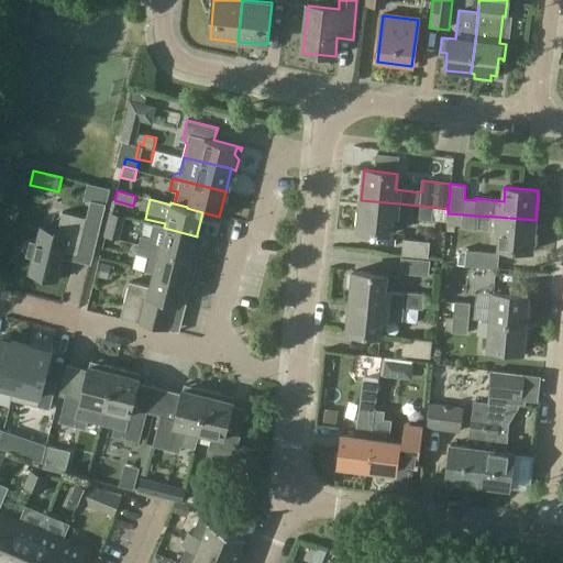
[(399,203),(361,200),(357,230),(390,233),(393,216),(397,217),(399,203)]
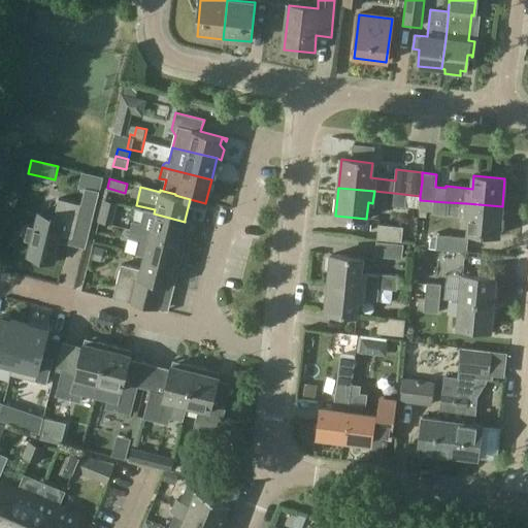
[(392,206),(418,208),(419,209),(420,200),(420,196),(394,193),(392,206)]
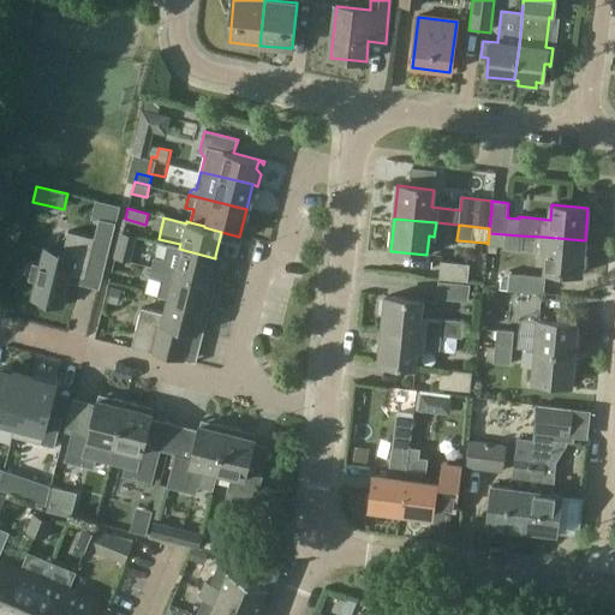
[(40,264),(35,279),(41,280),(37,297),(66,305),(75,274),(88,278),(97,238),(72,231),(66,254),(49,249),(45,264),(40,264)]
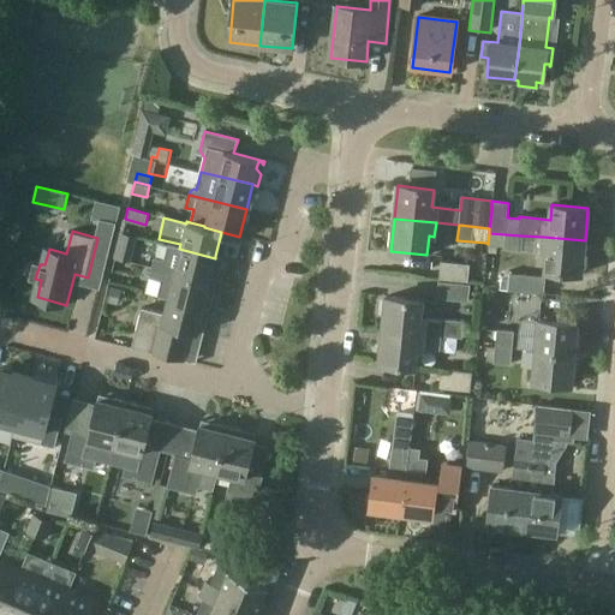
[(519,251),(520,236),(489,233),(488,244),(487,243),(487,246),(503,248),(503,250),(519,251)]
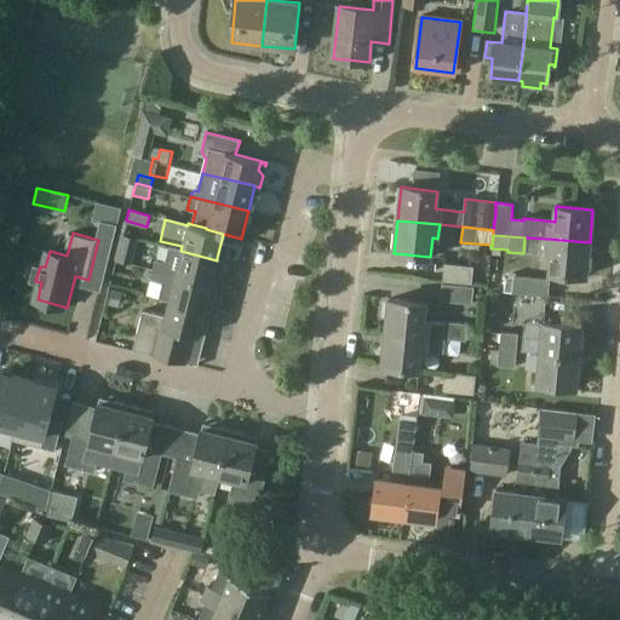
[(586,275),(590,242),(547,239),(546,252),(551,253),(550,271),(586,275)]
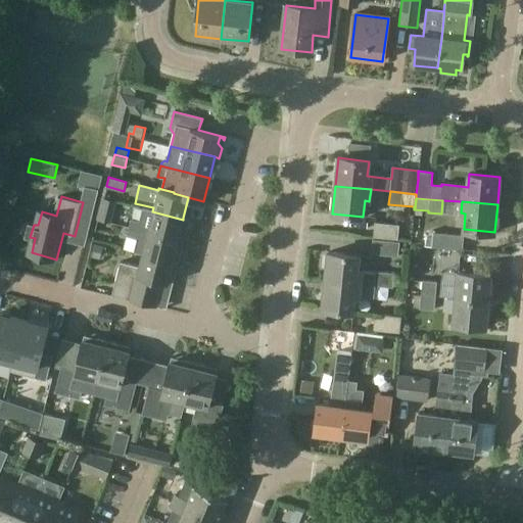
[(129,228),(178,241),(180,231),(184,232),(186,231),(189,219),(183,218),(183,220),(152,211),(149,224),(131,220),(129,228)]
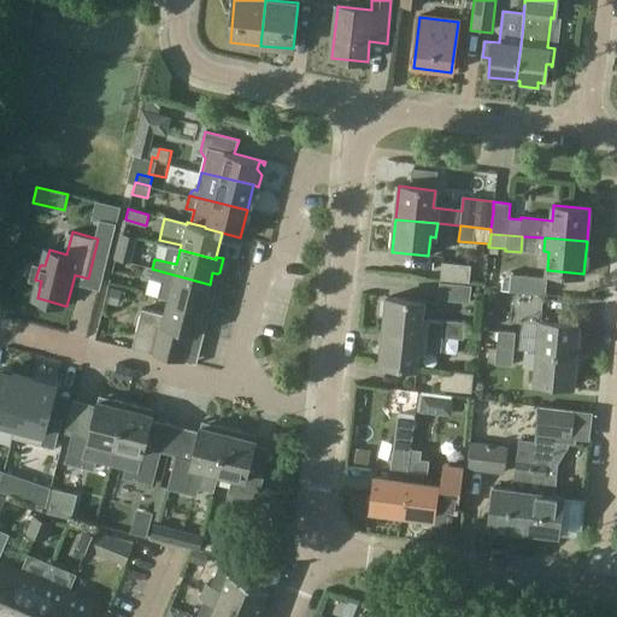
[(470,283),(471,266),(441,263),(440,280),(470,283)]
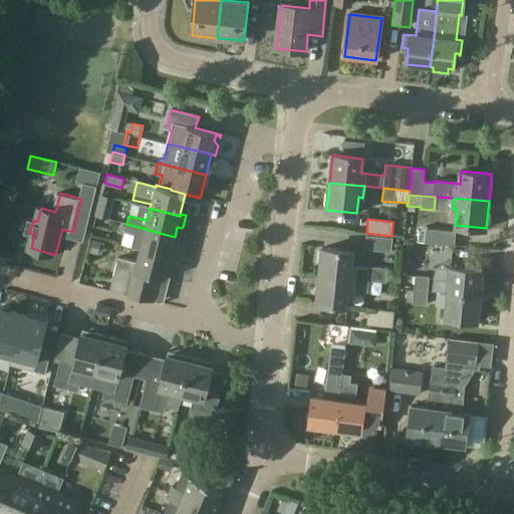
[(133,248),(140,250),(174,259),(177,247),(176,245),(173,244),(175,237),(126,224),(124,232),(136,235),(133,248)]
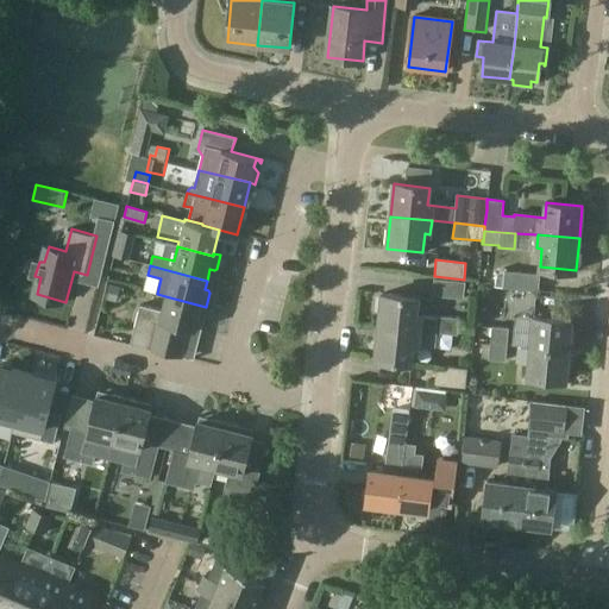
[(504,271),(502,288),(539,292),(540,275),(504,271)]
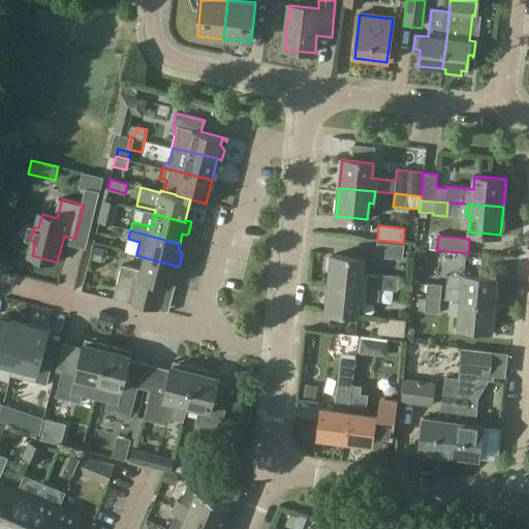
[(377,243),(375,257),(402,259),(404,245),(377,243)]
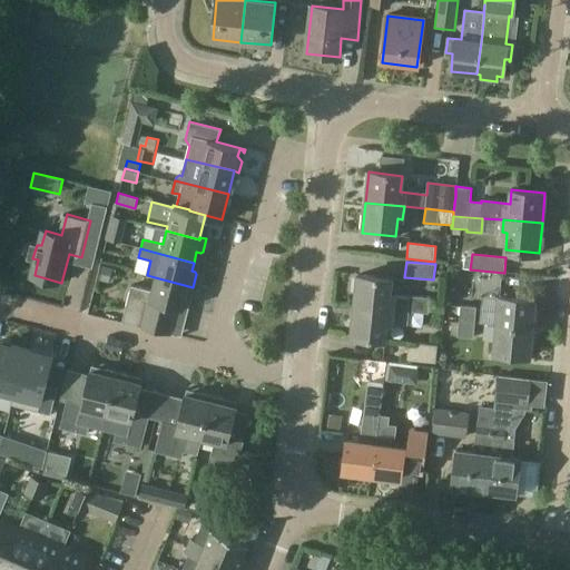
[(410,312),(414,313),(428,314),(430,298),(409,296),(409,298),(390,296),(391,279),(359,276),(355,306),(410,312)]
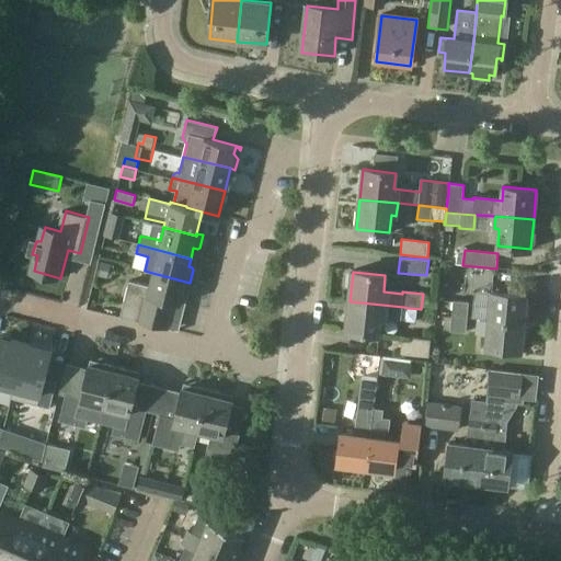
[(119,318),(167,330),(173,302),(184,305),(185,301),(184,301),(183,304),(180,302),(182,295),(187,292),(190,283),(152,273),(149,286),(128,282),(119,318)]
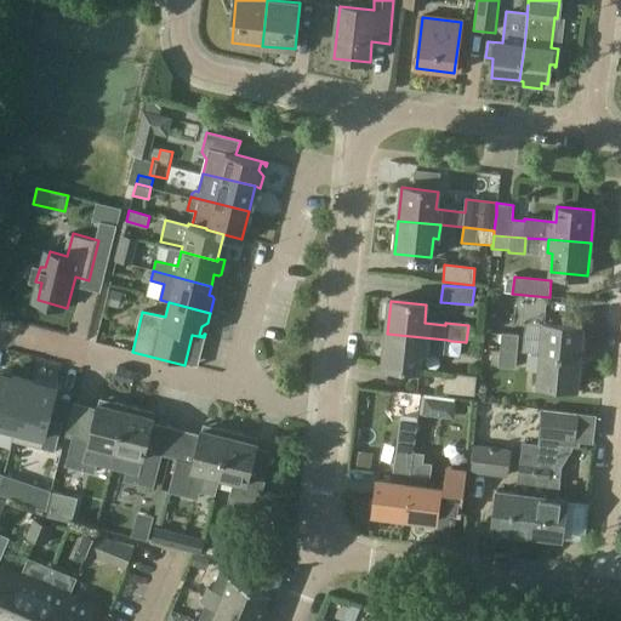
[(541,353),(580,357),(584,326),(543,323),(541,353)]
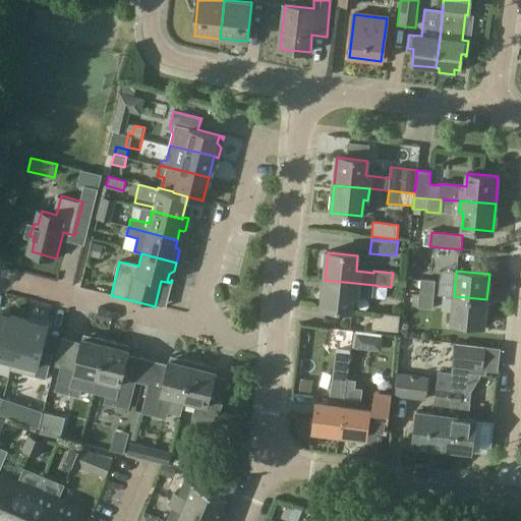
[(373,297),(374,285),(325,280),(322,308),(351,311),(353,295),(373,297)]
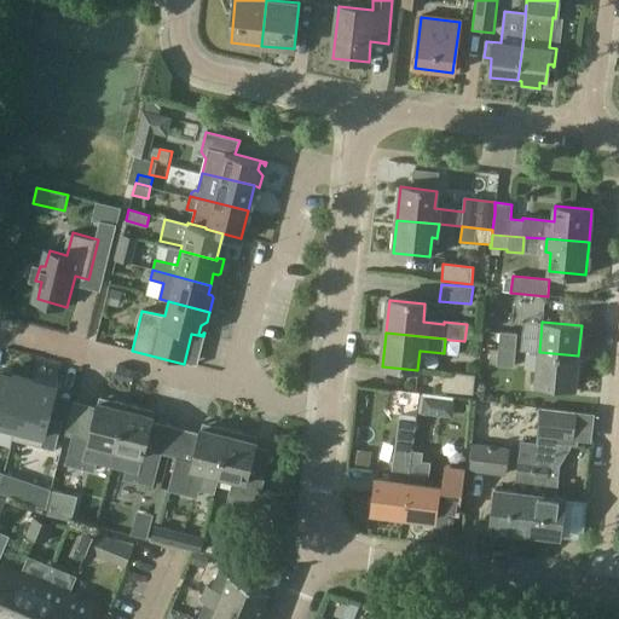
[(499,333),(498,348),(515,351),(518,334),(499,333)]
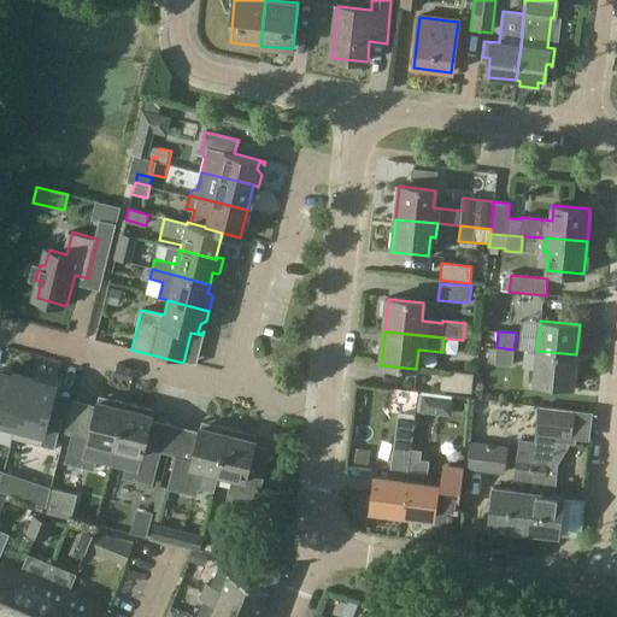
[(497,347),(495,364),(512,366),(513,350),(497,347)]
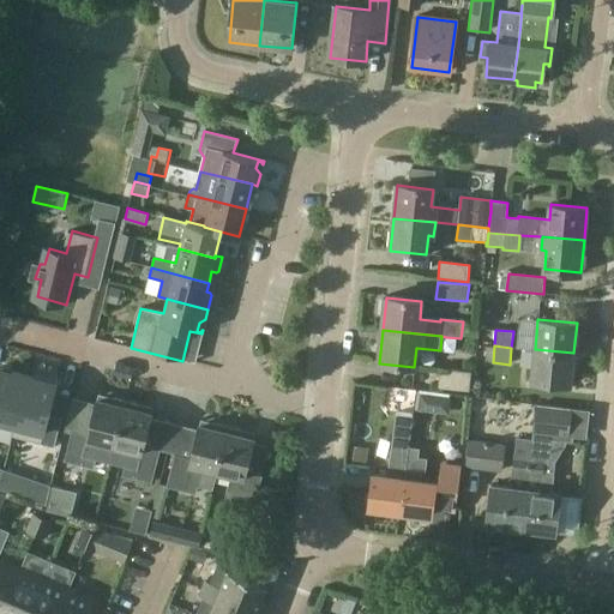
[(571,384),(573,353),(535,349),(533,380),(571,384)]
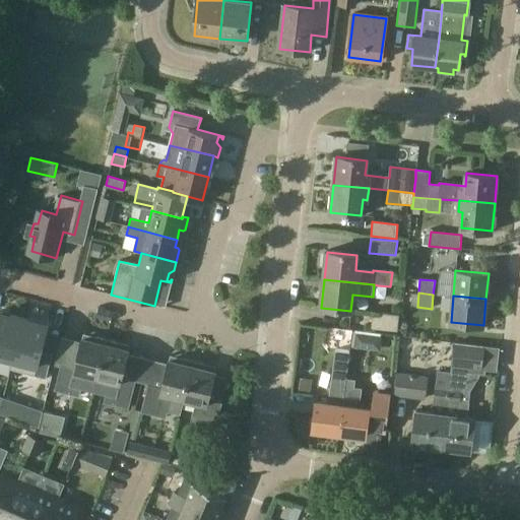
[(0,351),(17,355),(27,314),(4,308),(0,325),(0,351)]
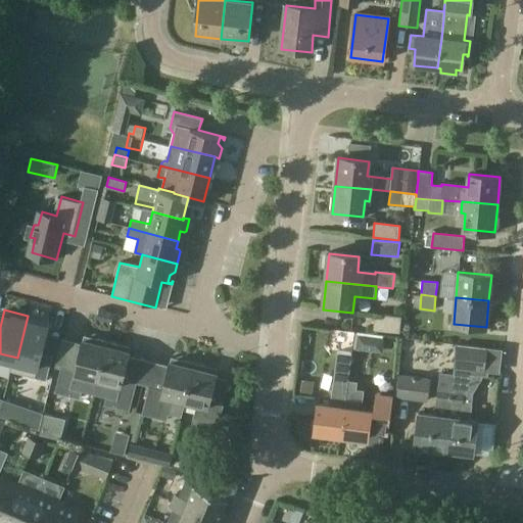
[(401,317),(375,314),(373,331),(399,333),(401,317)]
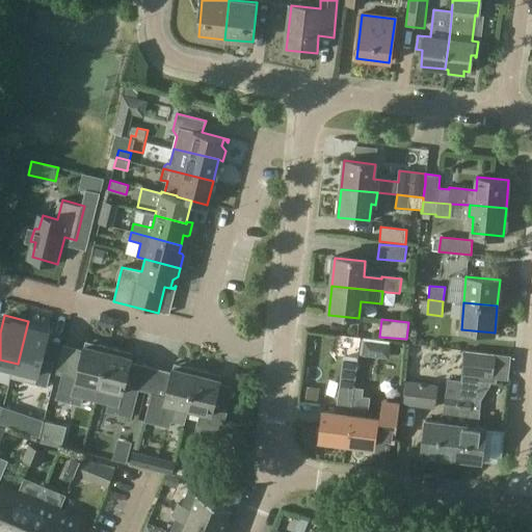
[(28,321),(18,364),(41,370),(38,379),(52,382),(58,360),(45,355),(53,327),(28,321)]
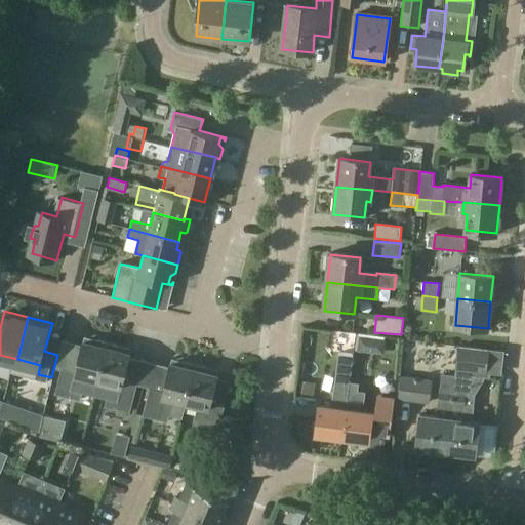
[(62,366),(54,394),(80,400),(82,393),(93,396),(107,342),(97,340),(91,345),(83,342),(84,338),(86,339),(86,337),(83,337),(75,369),(62,366)]
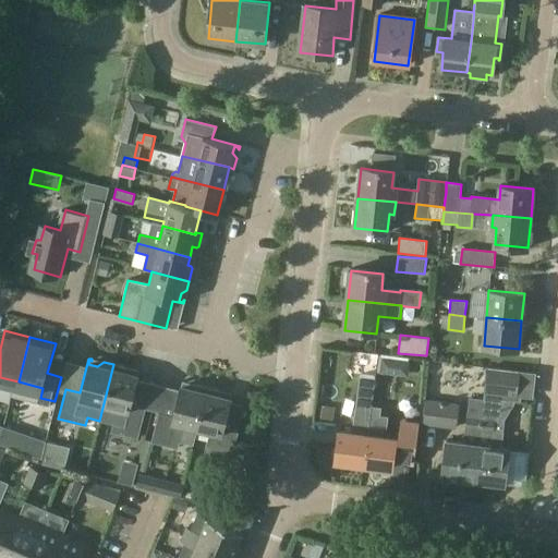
[(145,409),(130,405),(138,371),(135,370),(134,372),(136,372),(135,375),(128,374),(123,367),(113,364),(99,421),(113,424),(111,432),(137,438),(145,409)]
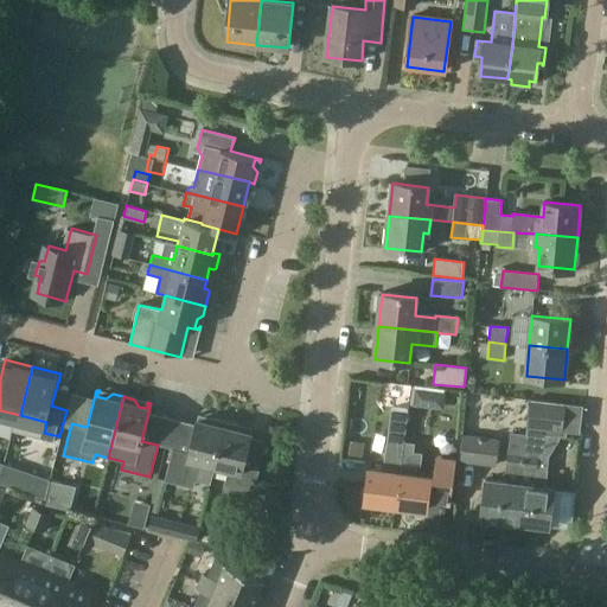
[(566,410),(534,406),(531,427),(563,432),(566,410)]
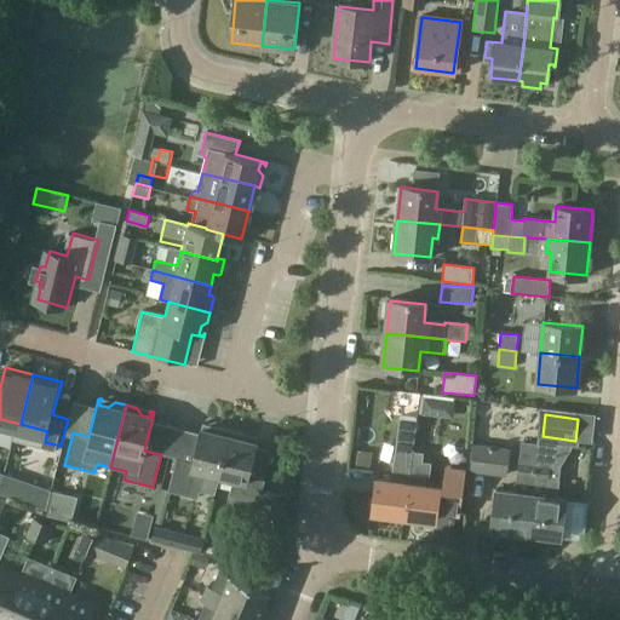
[(214,492),(218,476),(230,431),(218,428),(211,432),(202,430),(204,425),(205,426),(206,425),(202,424),(193,463),(177,458),(168,492),(197,499),(201,488),(214,492)]
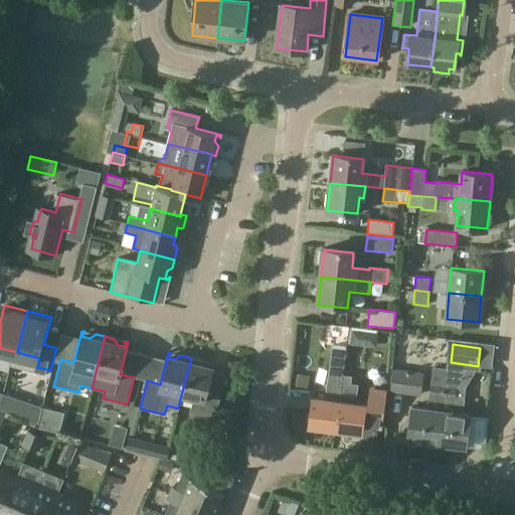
[(200,360),(191,358),(181,395),(194,398),(188,420),(212,426),(220,399),(205,395),(213,363),(210,362),(210,363),(212,364),(211,367),(203,366),(200,360)]
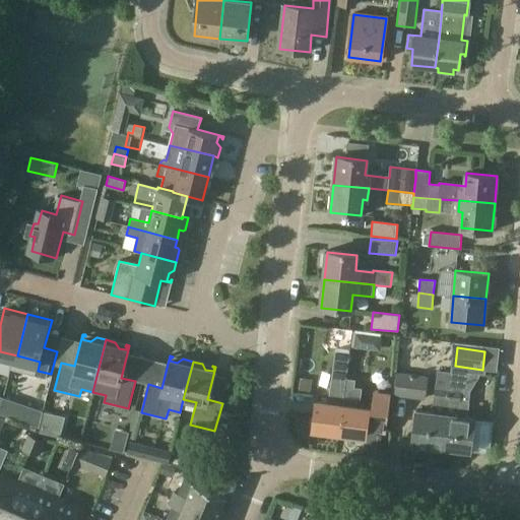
[(486,381),(486,371),(455,370),(455,381),(486,381)]
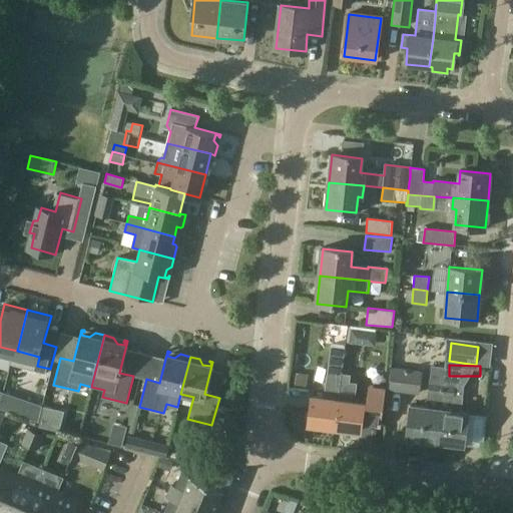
[(407,437),(435,441),(439,408),(442,383),(444,369),(431,367),(426,407),(411,405),(407,437)]
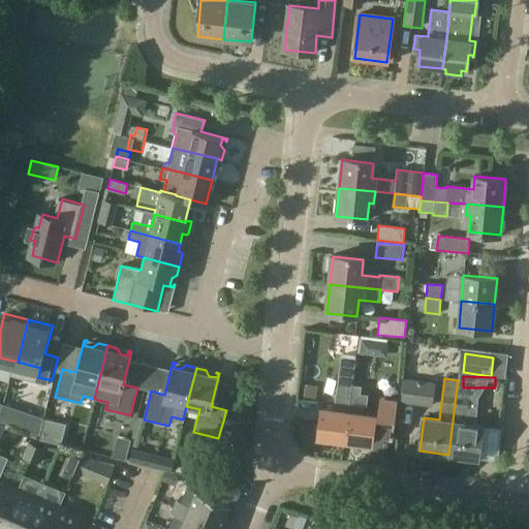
[(436,385),(436,383),(404,379),(401,403),(432,407),(435,393),(436,385)]
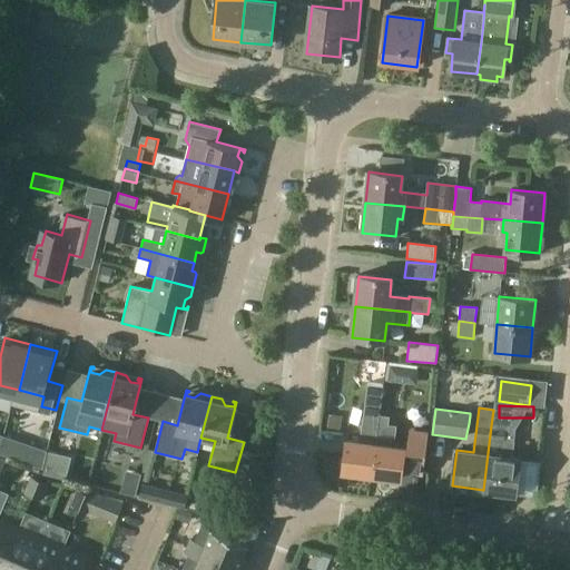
[(375,443),(372,475),(401,479),(402,469),(423,471),(426,438),(414,436),(415,431),(411,431),(410,448),(392,445),(394,426),(386,425),(387,416),(381,415),(380,432),(377,444),(375,443)]
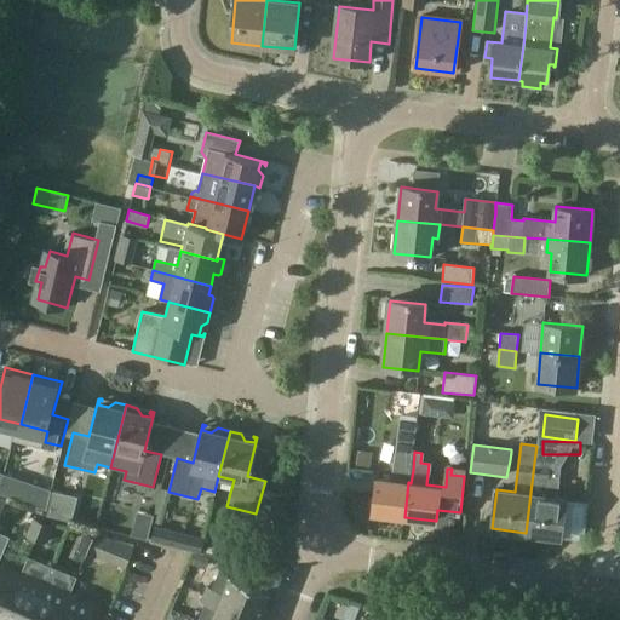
[(549,464),(534,463),(530,493),(526,533),(561,537),(566,498),(556,497),(558,480),(547,478),(549,464)]
